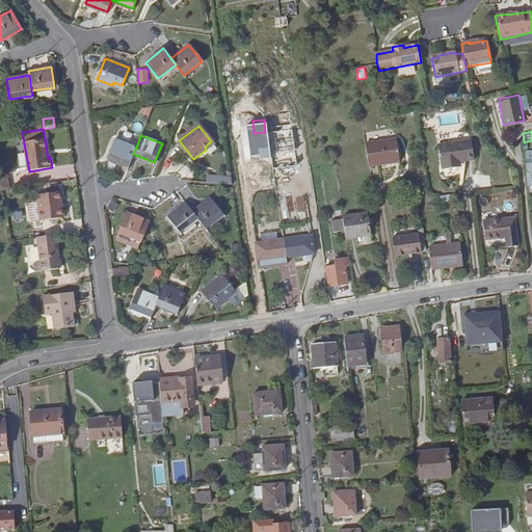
[(396,137),(365,141),(368,163),(399,159),(396,137)]
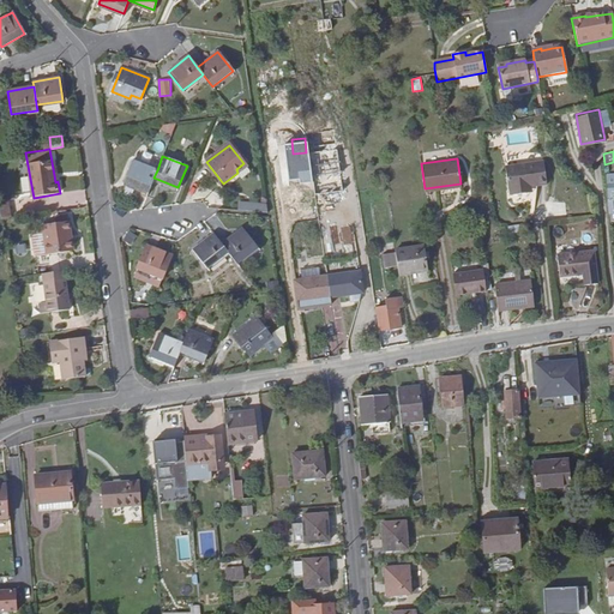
[(501,163),(505,186),(506,186),(507,192),(524,190),(523,184),(543,181),(540,160),(501,163)]
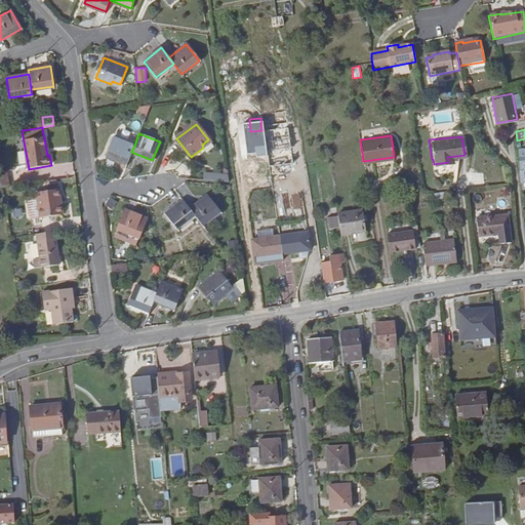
[(131,152),(134,146),(114,137),(106,156),(127,164),(131,152)]
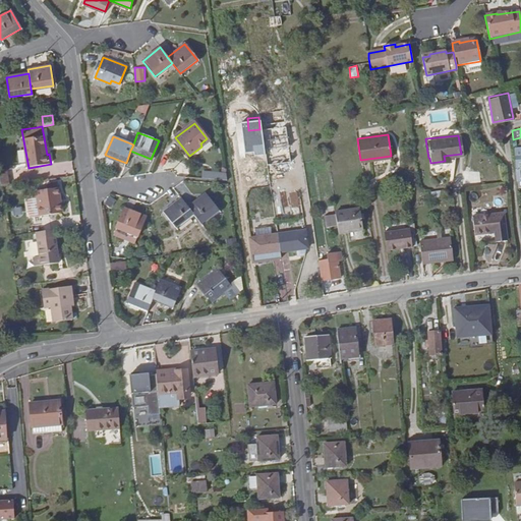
[(264,139),(266,153),(282,150),(281,136),(264,139)]
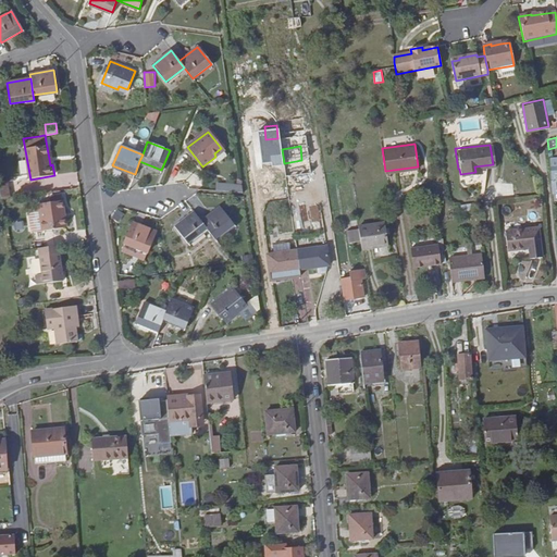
[(264,151),(267,165),(284,163),(282,149),(264,151)]
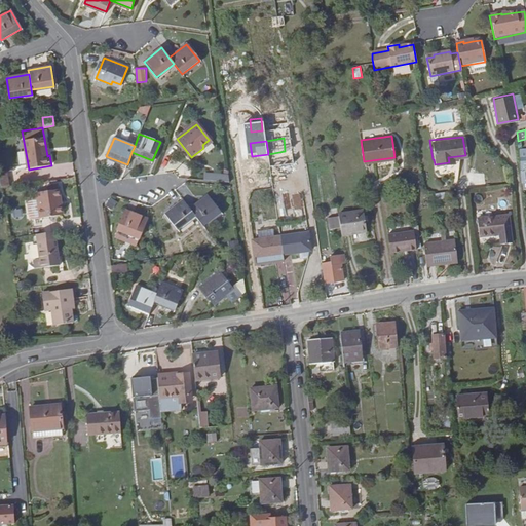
[(0,171),(0,186),(9,186),(8,171),(0,171)]
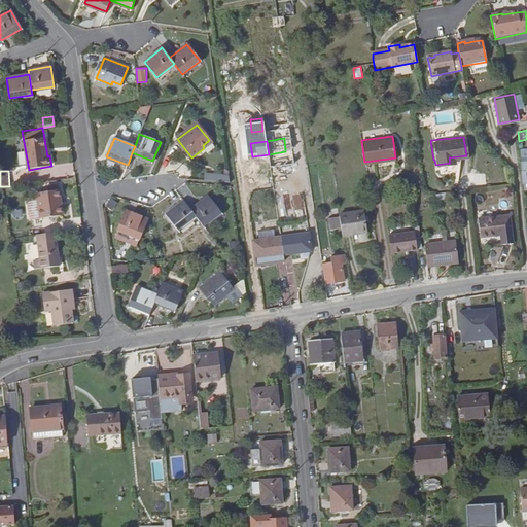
[(204,174),(204,180),(230,182),(227,176),(204,174)]
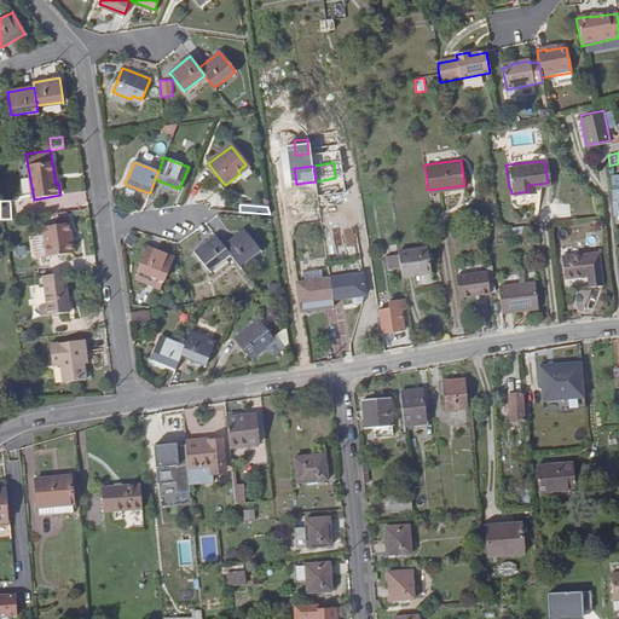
[(45,259),(70,254),(69,243),(71,242),(69,224),(39,229),(45,259)]
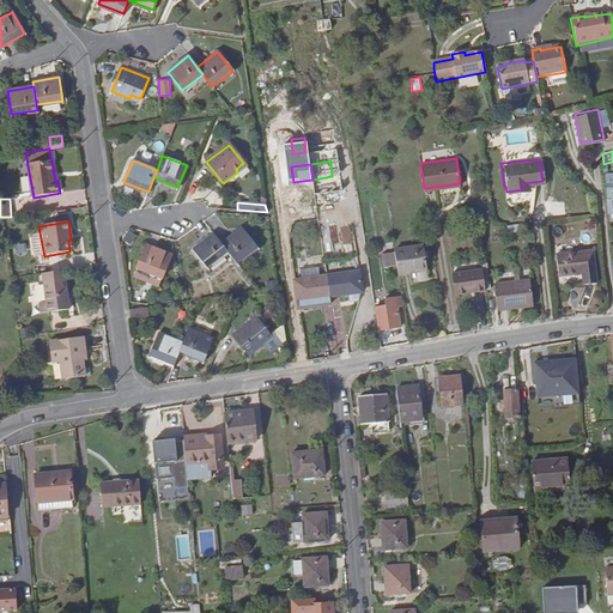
[(243,229),(222,244),(228,252),(237,263),(258,247),(243,229)]
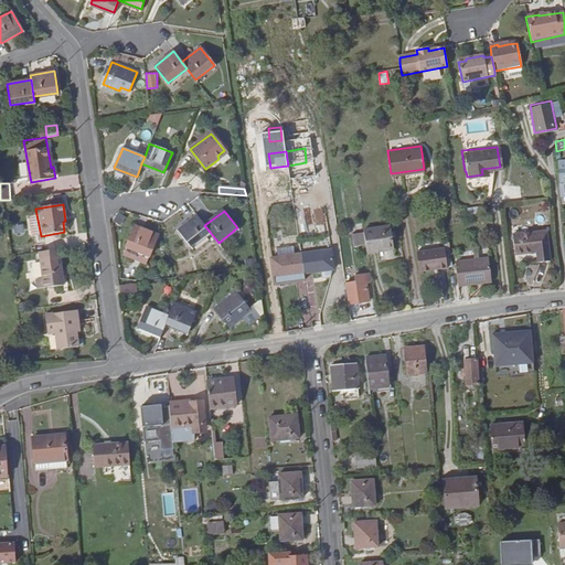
[(191,247),(210,232),(204,225),(196,215),(177,230),(191,247)]
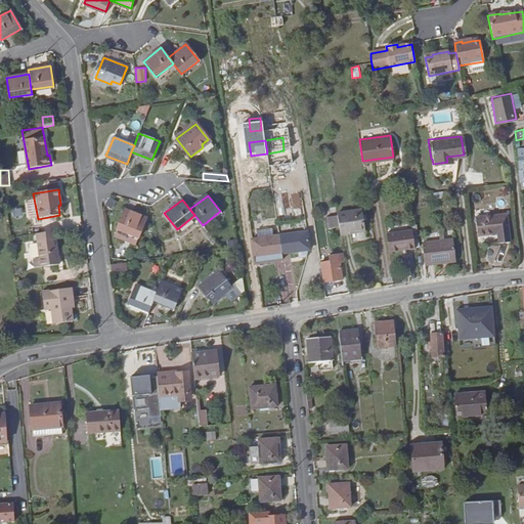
[(336,211),(340,232),(365,229),(361,208),(336,211)]
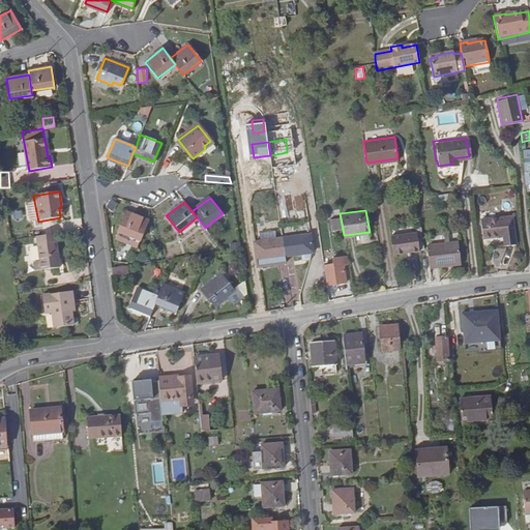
[(140,239),(147,221),(126,212),(119,231),(140,239)]
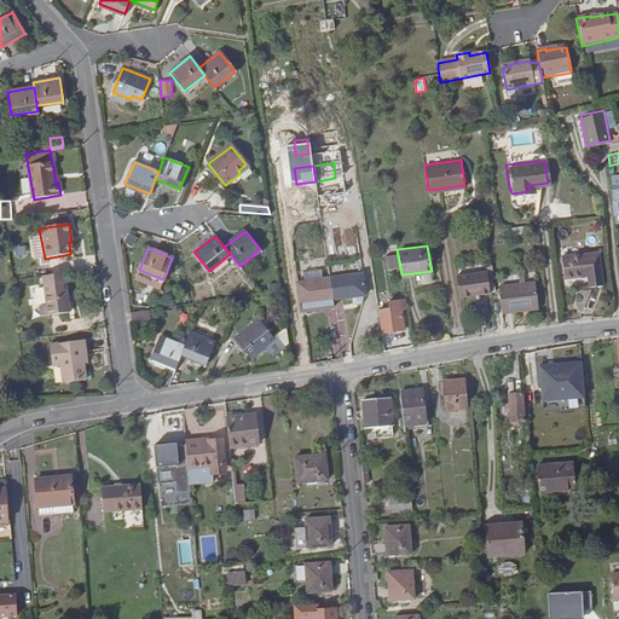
[(560,254),(563,278),(586,275),(589,285),(602,284),(597,250),(560,254)]
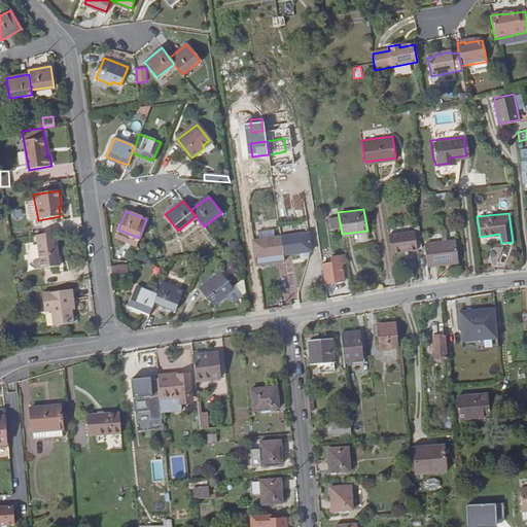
[(387,233),(390,251),(416,248),(415,243),(413,230),(387,233)]
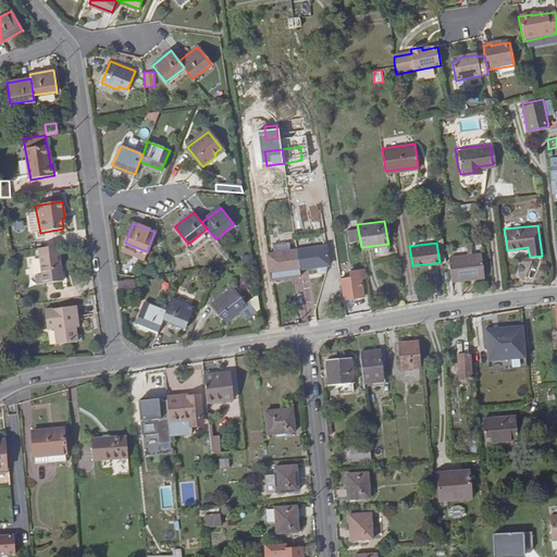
[(39,249),(40,258),(59,255),(58,246),(39,249)]
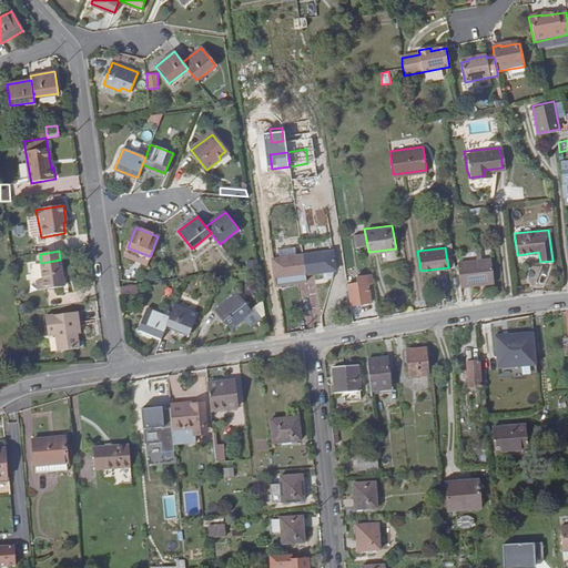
[(332,251),(303,255),(305,274),(334,270),(332,251)]
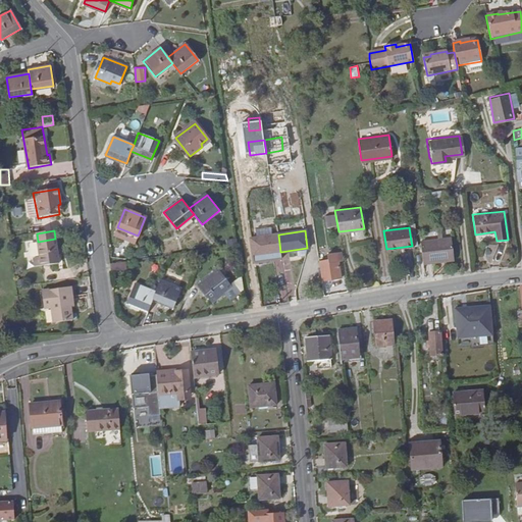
[(278,235),(262,237),(266,262),(281,260),(280,252),(278,235)]
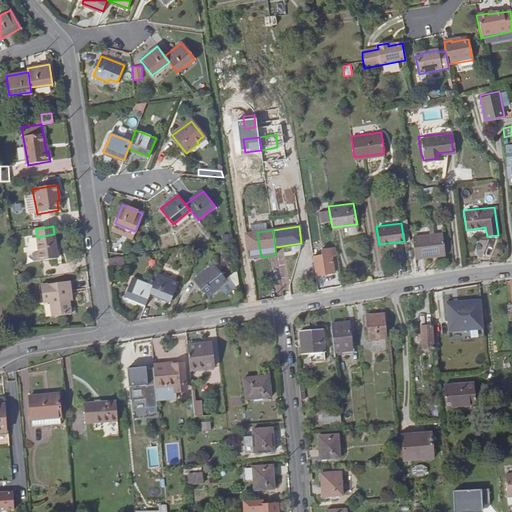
[(442,231),(412,235),(414,258),(444,254),(442,231)]
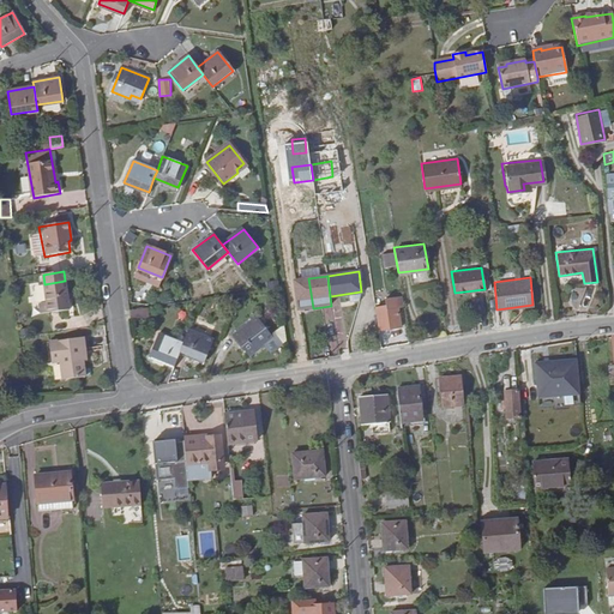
[(299,311),(313,308),(308,278),(295,281),(299,311)]
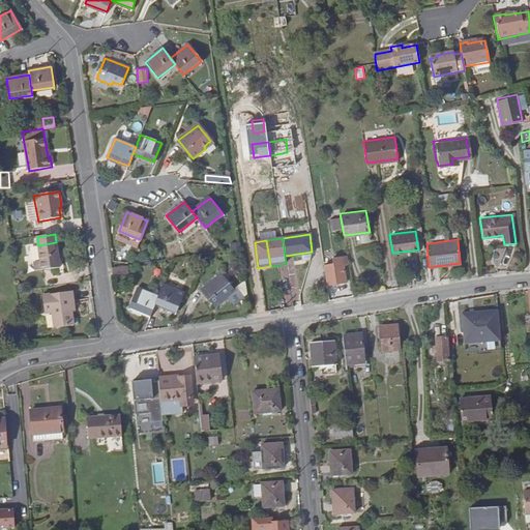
[(39,259),(33,260),(34,269),(59,266),(56,242),(38,245),(38,251),(39,259)]
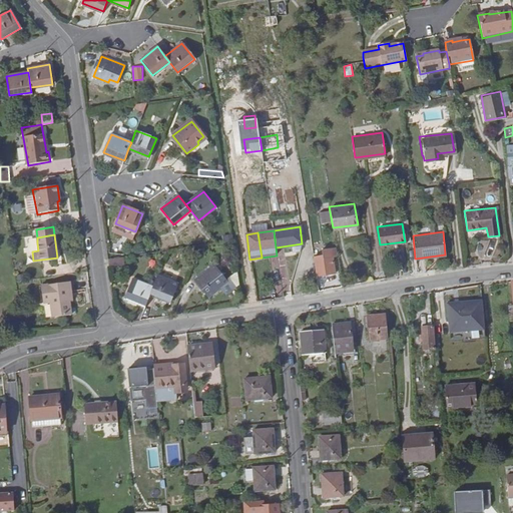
[(331,252),(313,255),(315,274),(333,271),(331,252)]
